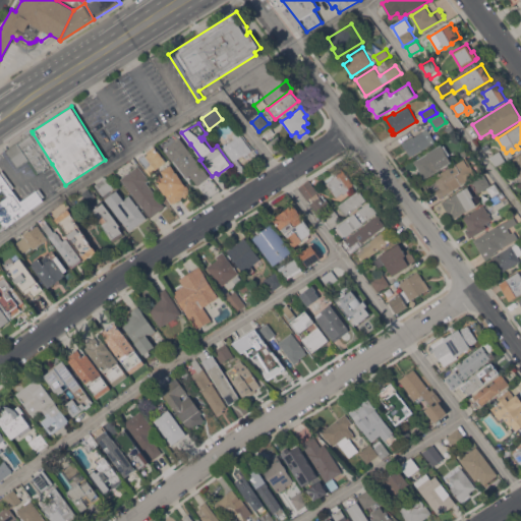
[(223,148),(235,138),(233,135),(238,131),(245,140),(246,140),(251,148),(233,161),(223,148)]
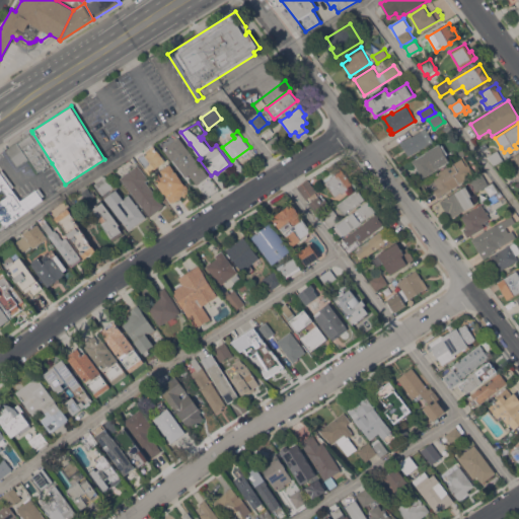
[(409,156),(404,149),(400,142),(411,136),(412,137),(422,131),(429,144),(409,156)]
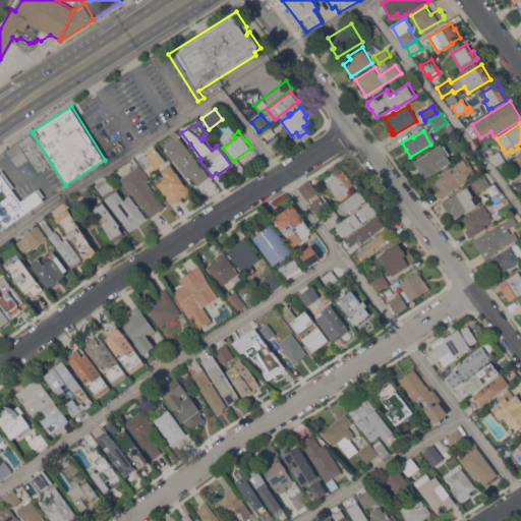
[(52,164),(37,173),(29,160),(18,167),(7,151),(33,133),(52,164)]
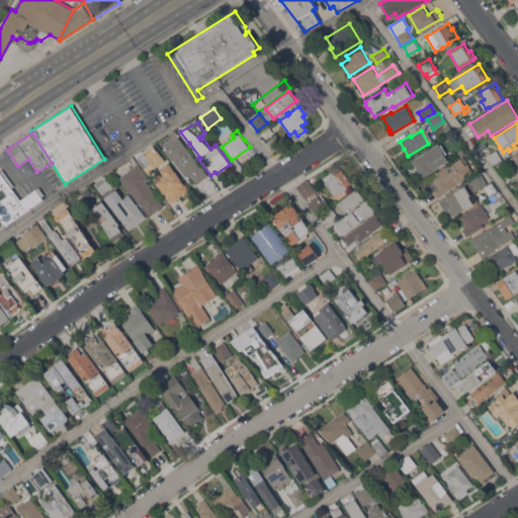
[(276,135),(283,145),(272,153),(265,143),(276,135)]
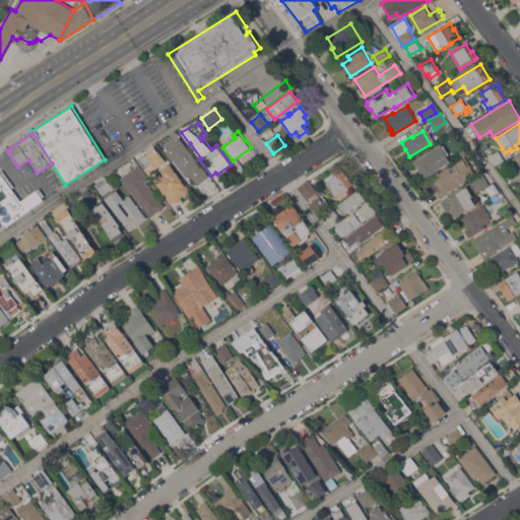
[(209,176),(197,186),(190,176),(187,178),(176,164),(175,165),(164,149),(180,137),(209,176)]
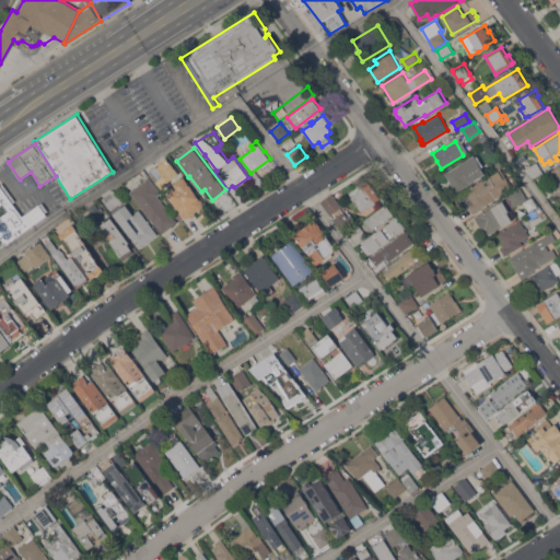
[(521,163),(517,159),(524,154),(527,159),(521,163)]
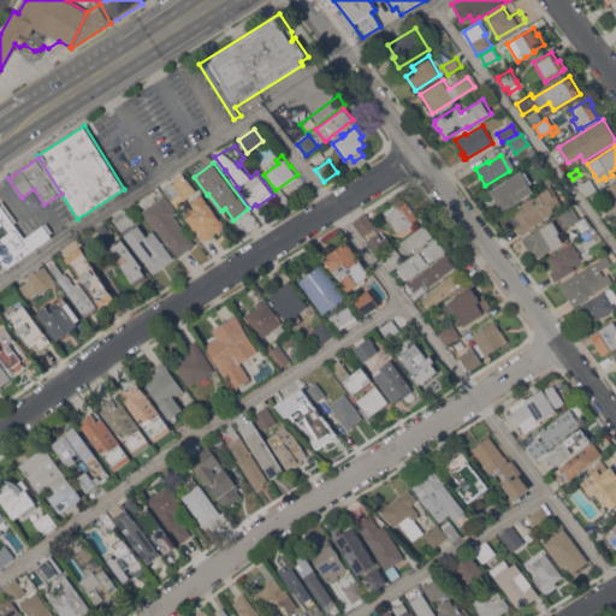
[(521,172),(533,191),(502,211),(489,190),(491,190),(490,188),(496,184),(497,187),(508,181),(521,172)]
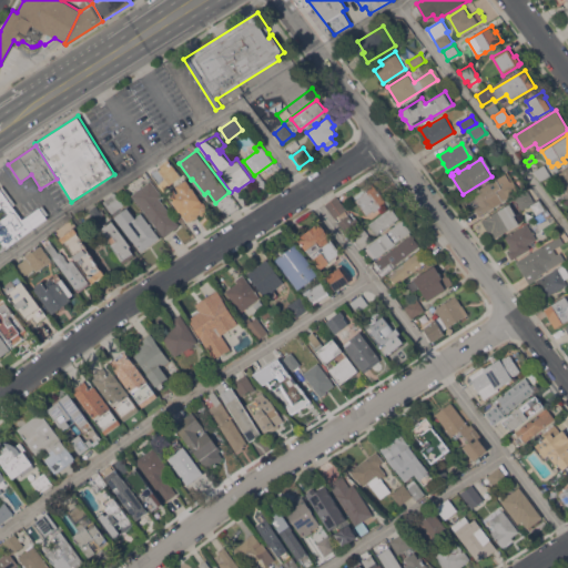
[(182,176),(169,186),(170,188),(164,191),(152,174),(161,166),(160,165),(169,160),(182,176)]
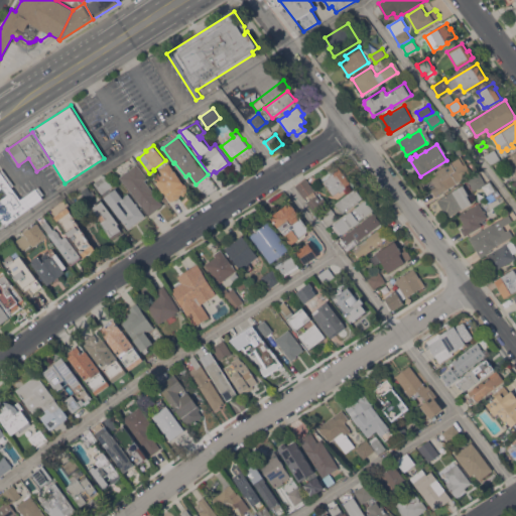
[(485,155),(495,149),(500,158),(491,164),(485,155)]
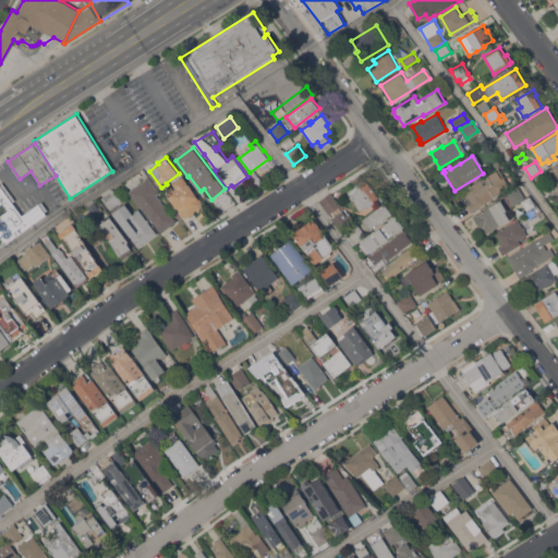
[(557,164),(557,190),(557,187),(556,189),(554,185),(555,184),(547,171),(557,164)]
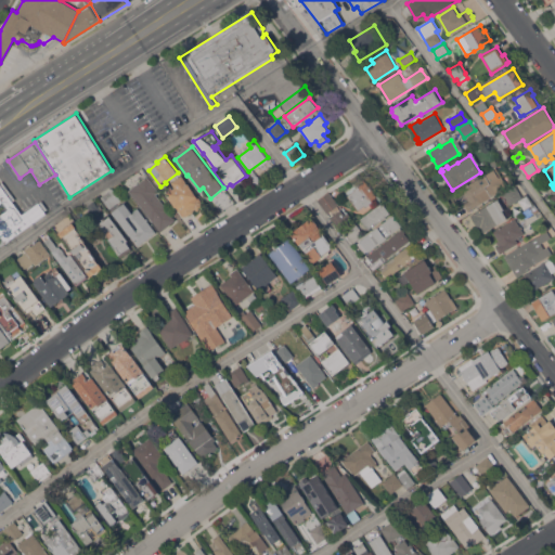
[(507,186),(467,210),(464,204),(469,201),(462,189),(497,168),(507,186)]
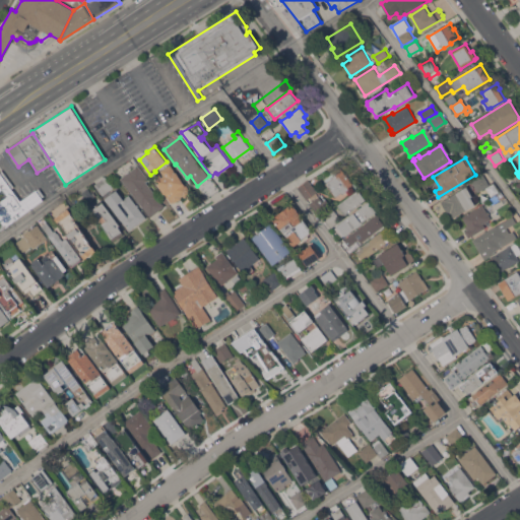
[(183,183),(183,182),(186,186),(187,185),(190,191),(189,192),(190,194),(184,197),(183,196),(181,197),(181,198),(174,203),(173,202),(172,203),(166,194),(164,195),(155,182),(163,178),(160,174),(163,173),(160,171),(171,165),(183,183)]
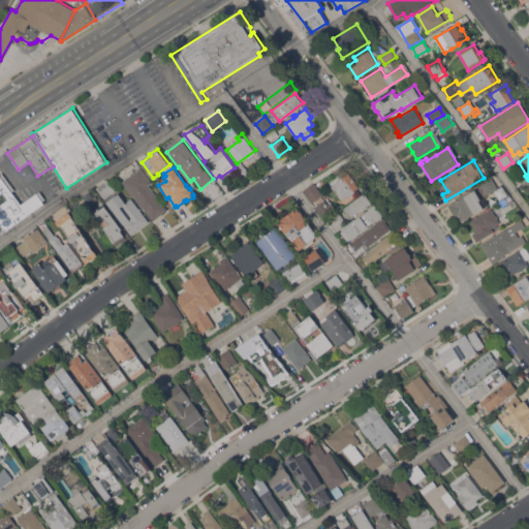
[(123,182),(139,168),(151,183),(148,185),(166,210),(153,221),(123,182)]
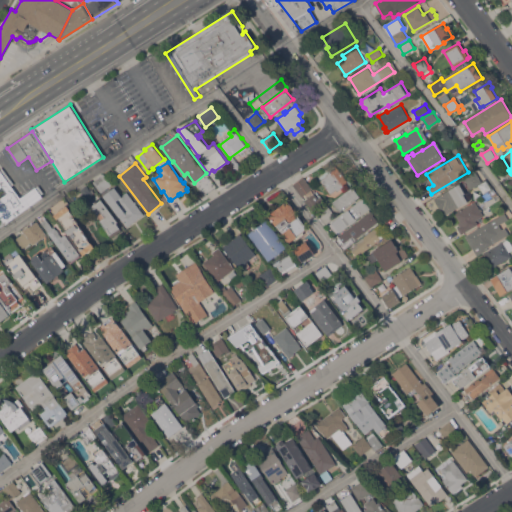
[(344,186),(338,191),(336,189),(331,194),(321,181),(328,175),(328,174),(337,167),(347,181),(342,184),(344,186)]
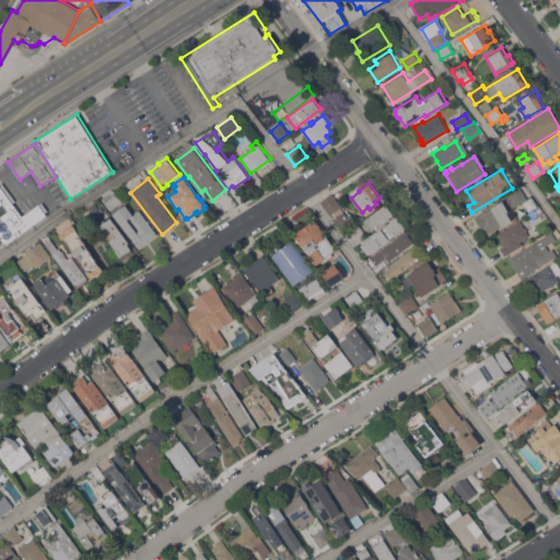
[(1,248),(0,246),(0,184),(1,184),(14,201),(12,203),(22,217),(25,214),(38,205),(42,202),(47,211),(45,213),(46,216),(33,225),(6,245),(1,248)]
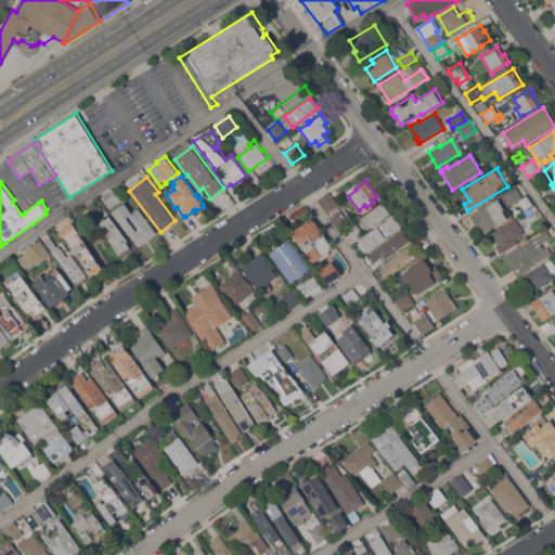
[(504,193),(516,186),(523,197),(510,205),(504,193)]
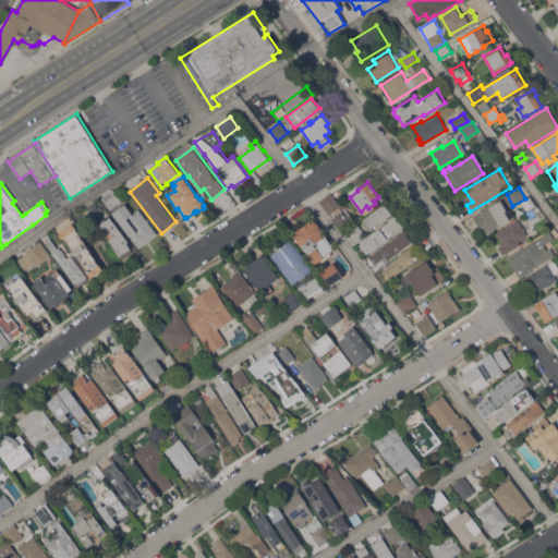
[(122,202),(110,210),(101,198),(113,190),(122,202)]
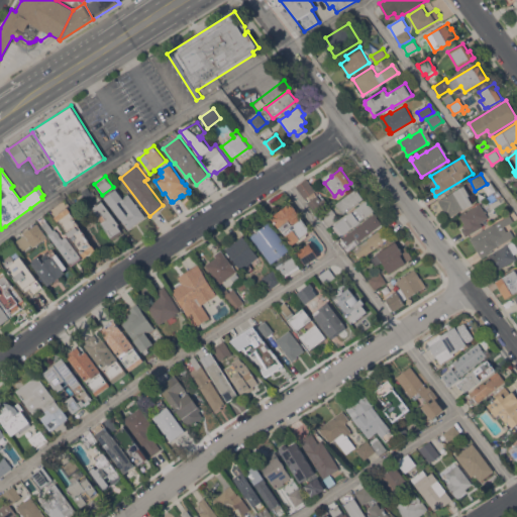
[(315,190),(305,198),(297,187),(307,180),(315,190)]
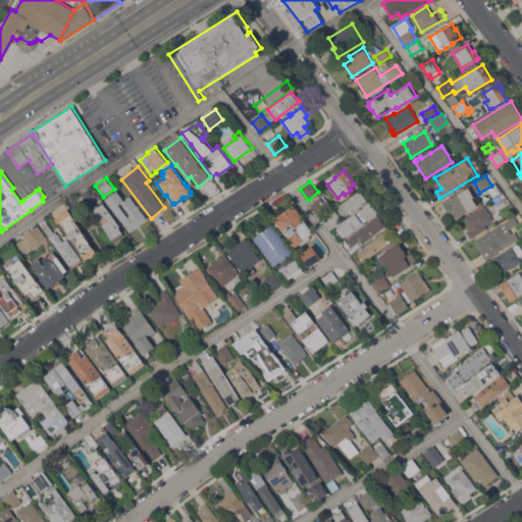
[(468,187),(474,197),(473,198),(477,206),(455,218),(453,213),(450,215),(442,202),(468,187)]
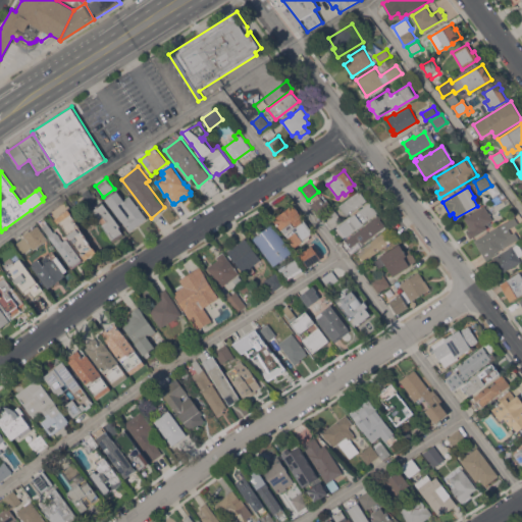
[(360,190),(367,200),(347,215),(340,206),(360,190)]
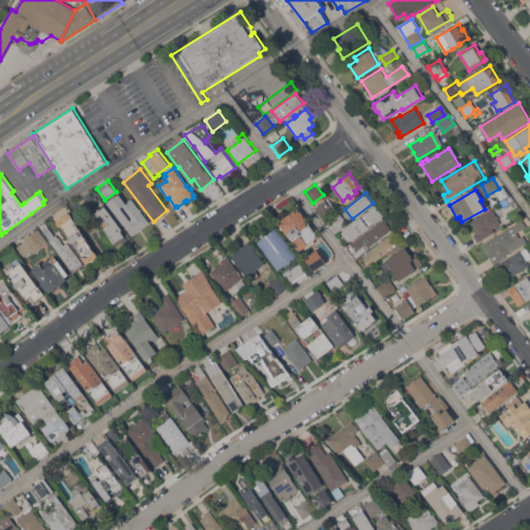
[(139,209),(140,208),(142,209),(140,210),(149,222),(133,235),(124,225),(123,226),(107,203),(118,195),(125,203),(131,199),(139,209)]
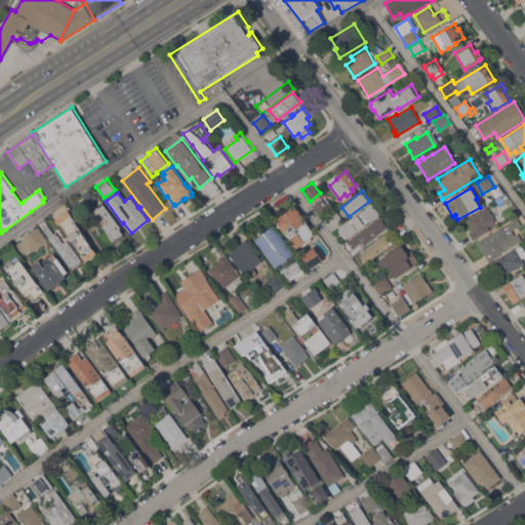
[(494,201),(493,200),(501,196),(501,197),(505,202),(497,206),(494,201)]
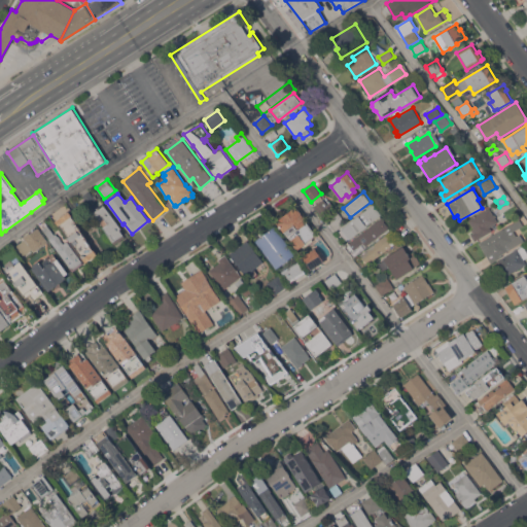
[(335,208),(322,216),(315,205),(324,199),(327,204),(330,202),(335,208)]
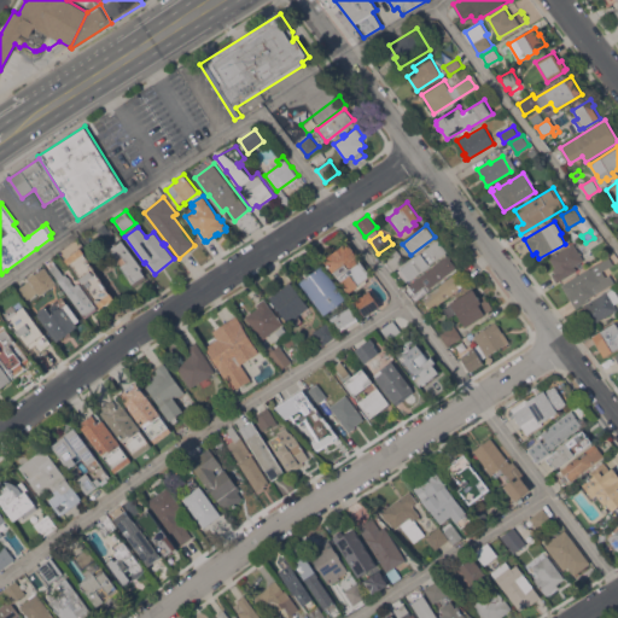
[(409,280),(408,280),(406,281),(398,272),(401,269),(401,268),(438,239),(448,251),(409,280)]
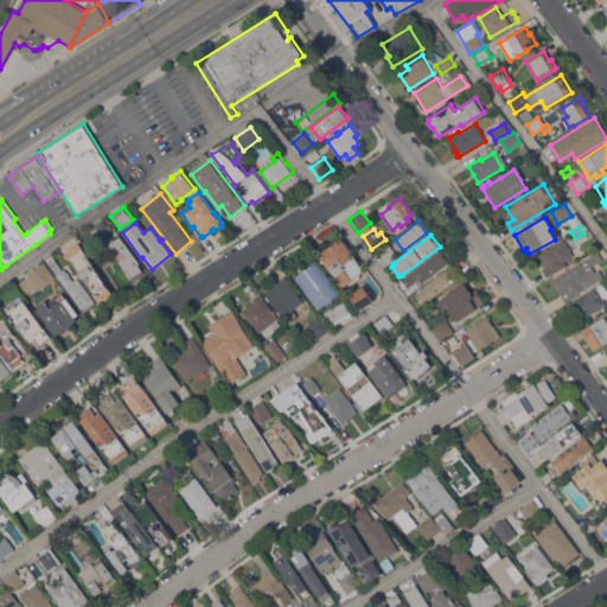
[(140,263),(138,264),(144,273),(132,281),(131,279),(129,279),(108,244),(120,236),(140,263)]
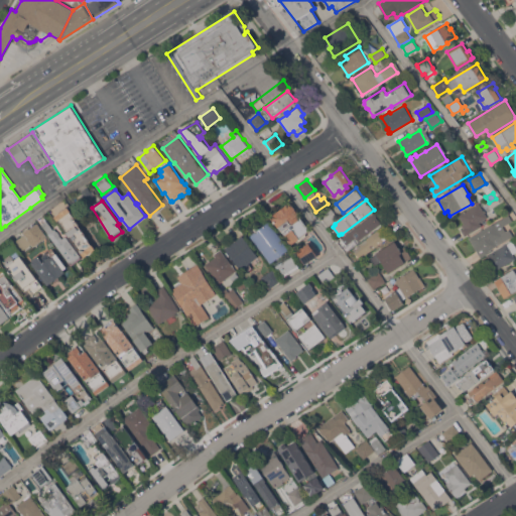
[(270,217),(290,202),(295,209),(294,209),(310,230),(305,233),(307,235),(299,241),(298,239),(291,245),(270,217)]
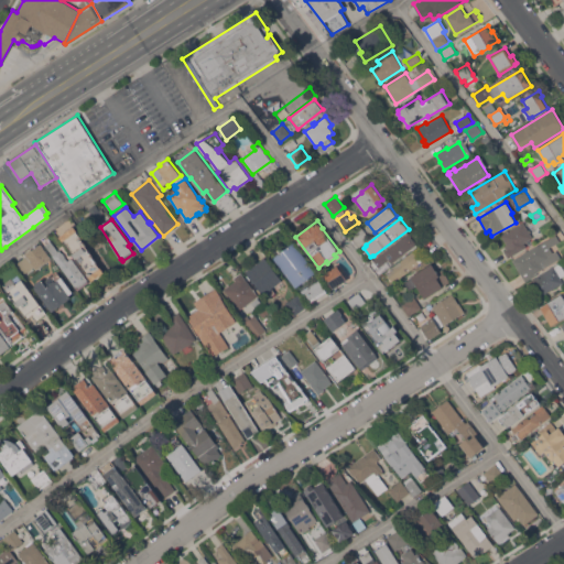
[(523,221),(532,237),(523,242),(527,247),(509,258),(503,250),(507,249),(505,246),(507,243),(501,236),(523,221)]
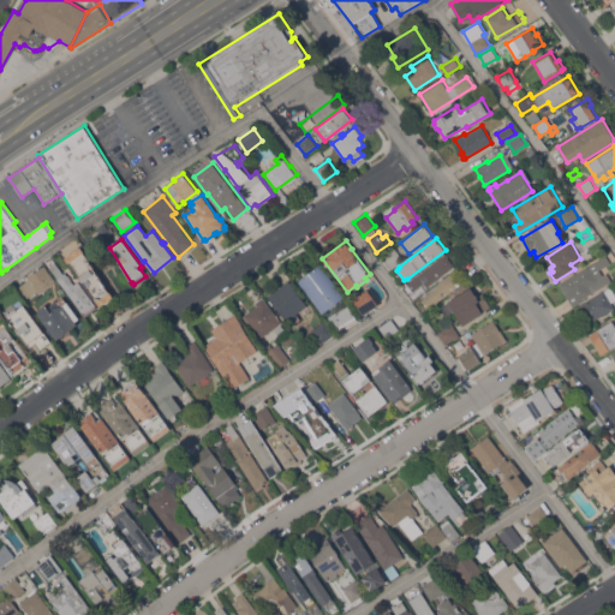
[(79,246),(88,258),(88,260),(94,267),(93,268),(106,285),(105,286),(114,298),(109,302),(108,300),(100,306),(65,257),(79,246)]
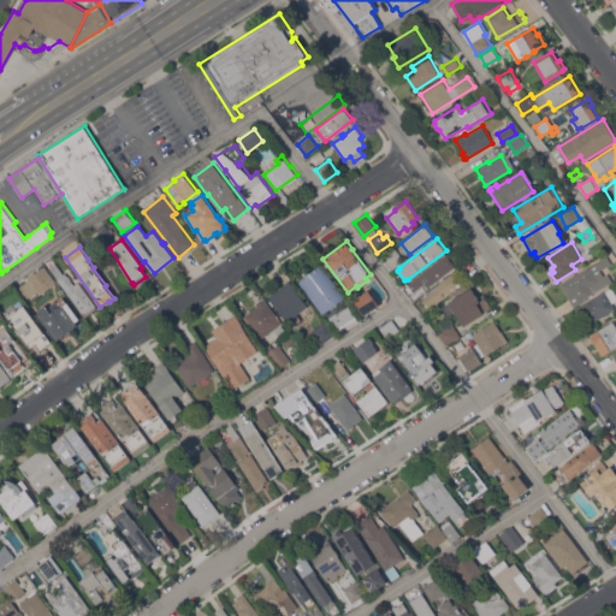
[(391,270),(383,256),(396,247),(404,260),(391,270)]
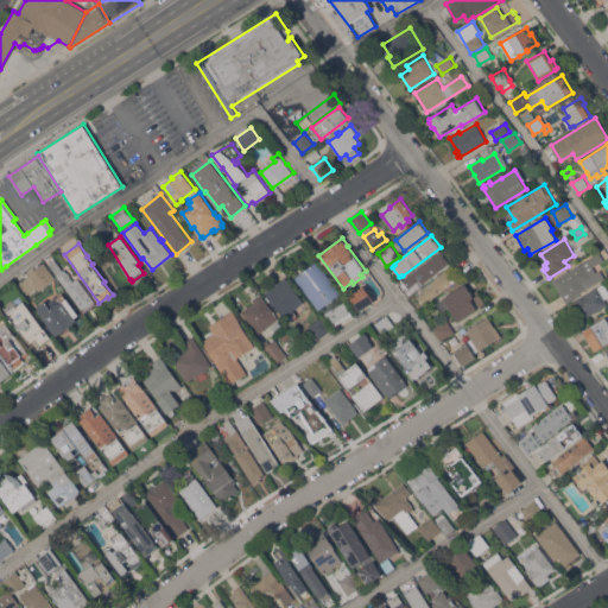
[(444,254),(443,254),(449,263),(423,283),(424,284),(412,293),(403,280),(442,251),(444,254)]
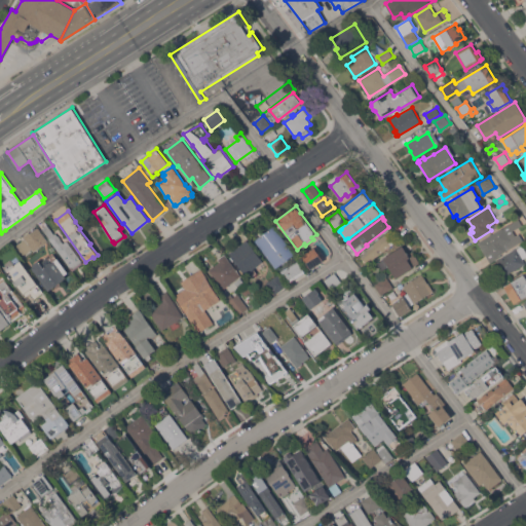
[(518,218),(522,225),(513,230),(516,235),(519,233),(523,240),(501,254),(502,256),(490,263),(478,242),(518,218)]
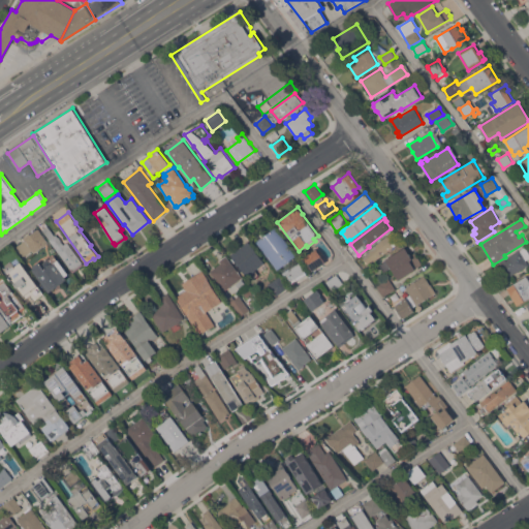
[(83,265),(72,272),(42,229),(48,226),(54,236),(56,234),(63,245),(67,242),(83,265)]
